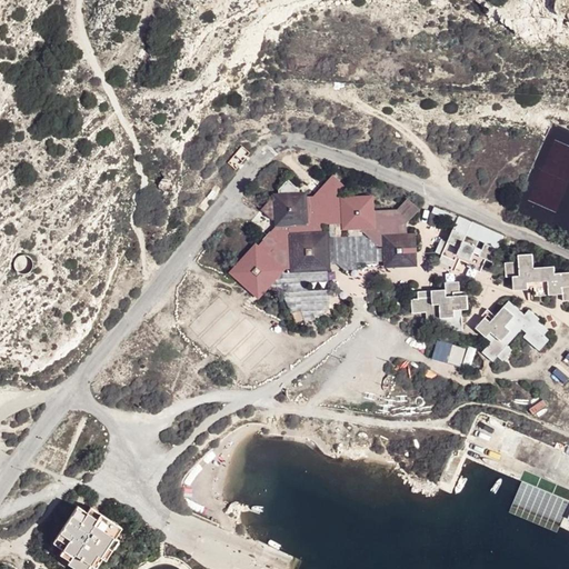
[(347,188),(332,175),(313,197),(308,197),(308,195),(299,195),(299,189),(288,180),(278,190),(279,193),(275,193),(261,211),(276,223),(276,227),(258,246),(257,245),(230,273),(259,301),(269,289),(281,290),(296,323),(303,320),(305,323),(319,318),(328,311),(329,303),(330,281),(330,273),(330,263),(337,262),(345,269),(358,269),(358,265),(377,263),(377,267),(385,267),(387,269),(417,269),(417,236),(407,235),(407,230),(407,223),(420,209),(407,199),(397,209),(376,210),(375,196),(338,198),(347,188)]
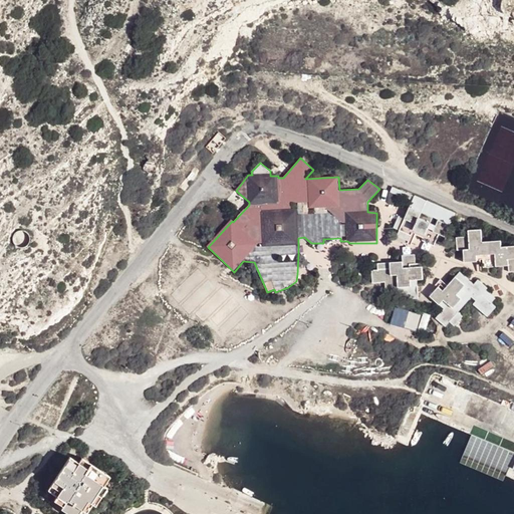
[(427,202),(422,214),(449,226),(455,215),(427,202)]
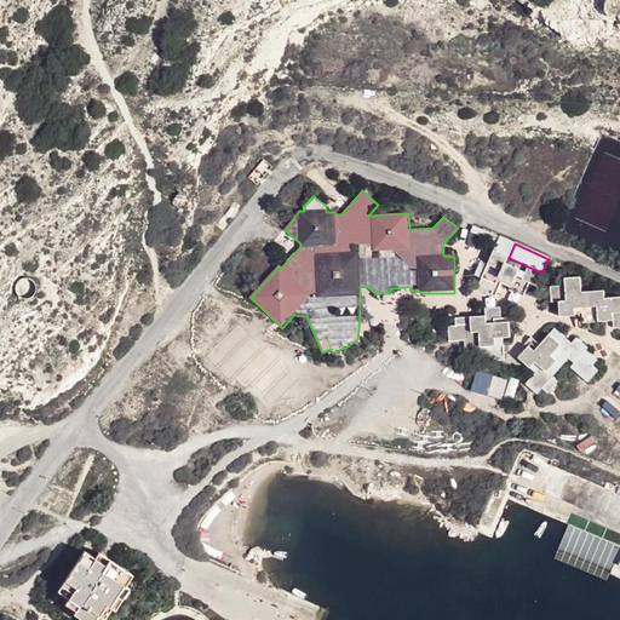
[(509,258),(495,252),(481,287),(494,294),(499,281),(512,290),(518,273),(506,268),(509,258)]
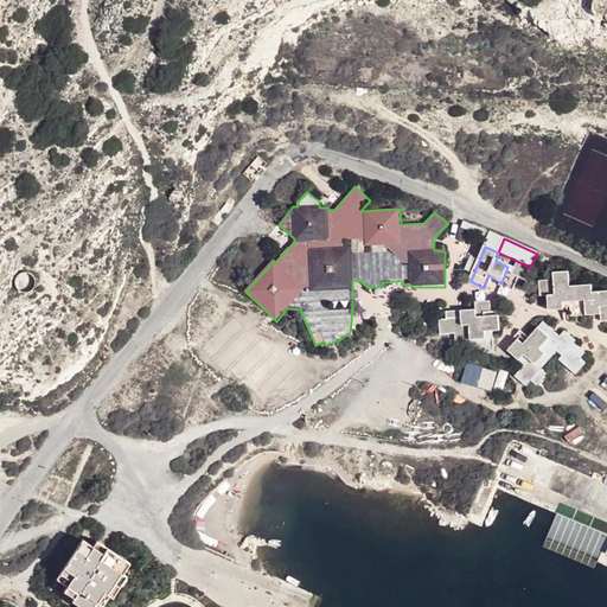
[(569,274),(554,275),(556,298),(549,299),(550,313),(566,313),(566,304),(587,302),(588,318),(602,317),(602,324),(606,324),(606,293),(593,294),(593,287),(569,289),(569,274)]
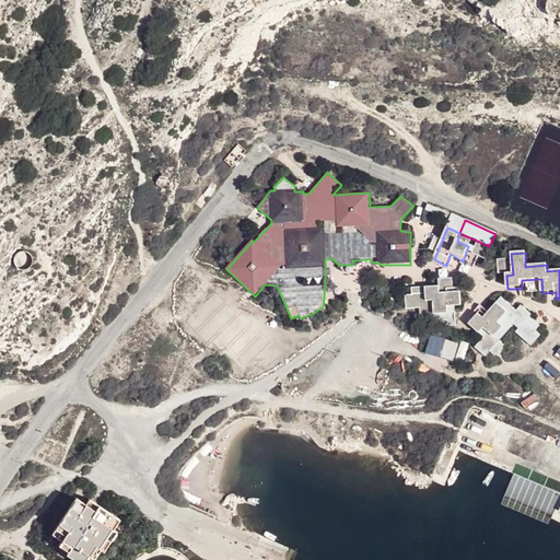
[(423,310),(423,290),(407,291),(407,310),(423,310)]
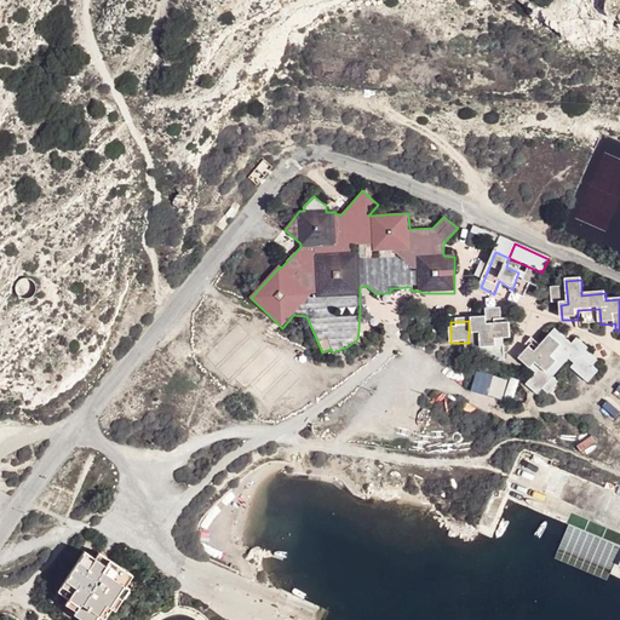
[(486,321),(474,322),(474,334),(481,334),(482,349),(495,350),(495,339),(509,338),(509,327),(487,328),(486,321)]
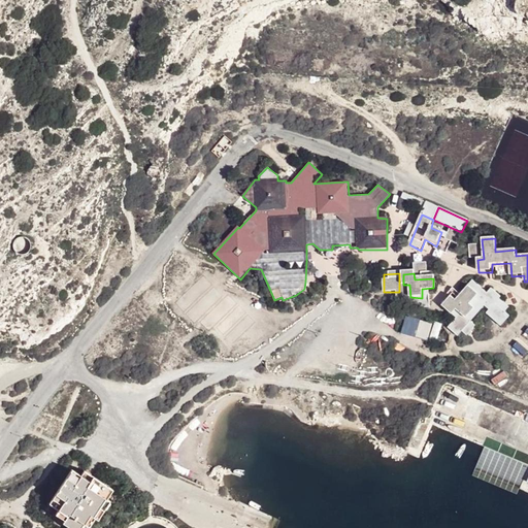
[(450,297),(442,305),(455,317),(446,327),(456,334),(459,330),(465,334),(474,323),(470,320),(484,305),(488,307),(485,312),(498,325),(508,315),(502,310),(507,305),(490,288),(486,292),(472,279),(455,300),(450,297)]
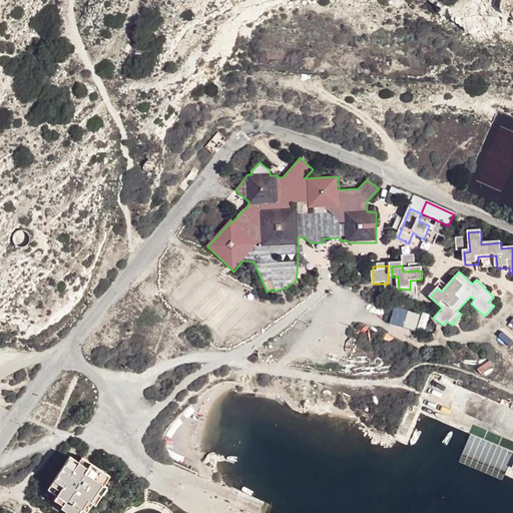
[(425,330),(431,314),(423,311),(421,317),(395,309),(391,322),(416,331),(418,327),(425,330)]
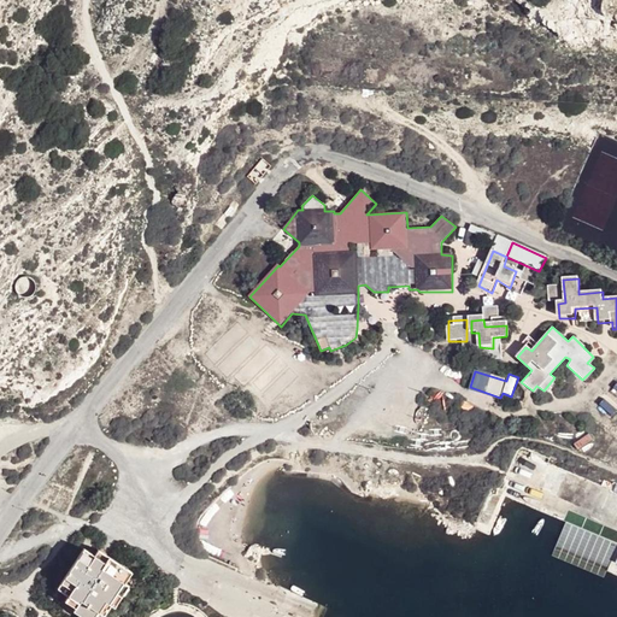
[(616,385),(606,397),(616,405),(616,385)]
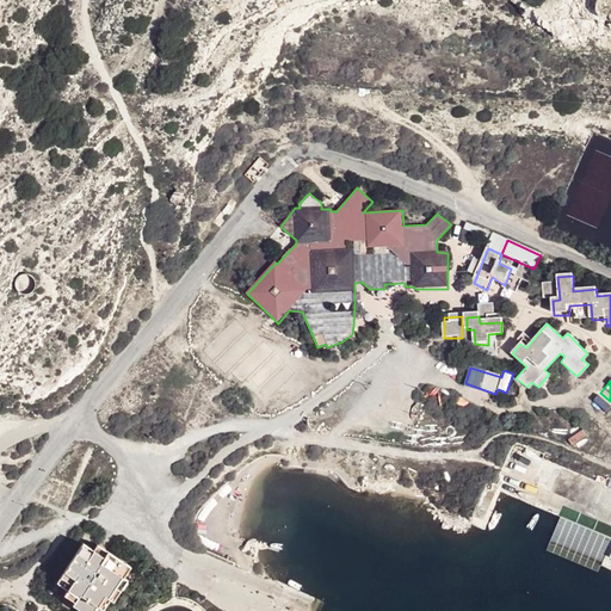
[(82,545),(57,588),(67,594),(65,599),(74,605),(73,608),(79,610),(102,610),(103,609),(106,610),(112,599),(115,602),(128,579),(124,578),(131,567),(96,547),(93,551),(82,545)]
